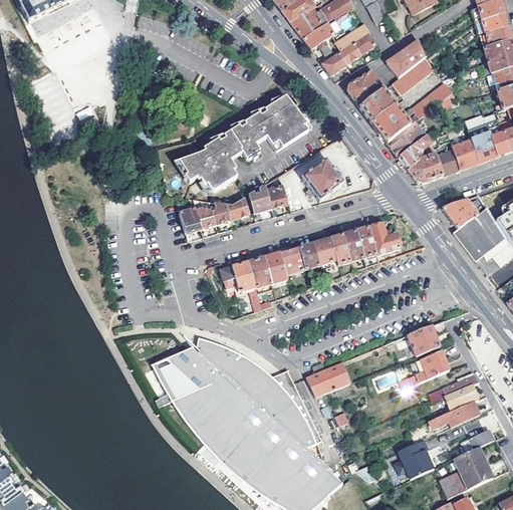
[(17,0),(28,21),(70,0),(17,0)]
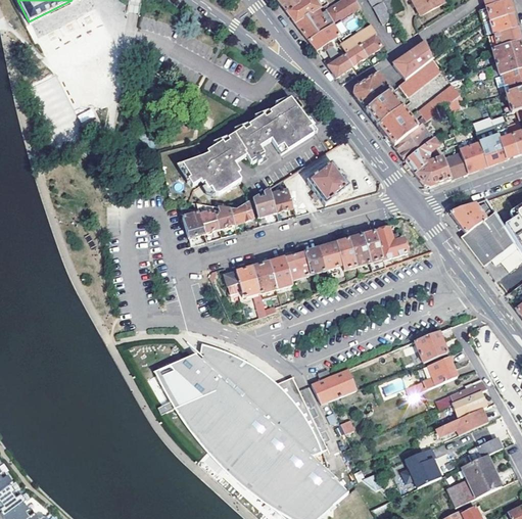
[(279,0),(286,9),(300,0),(279,0)]
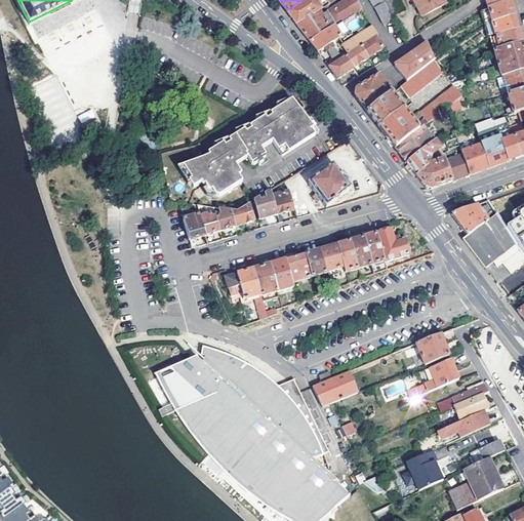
[(301,0),(287,9),(294,18),(295,21),(315,8),(319,6),(315,0),(301,0)]
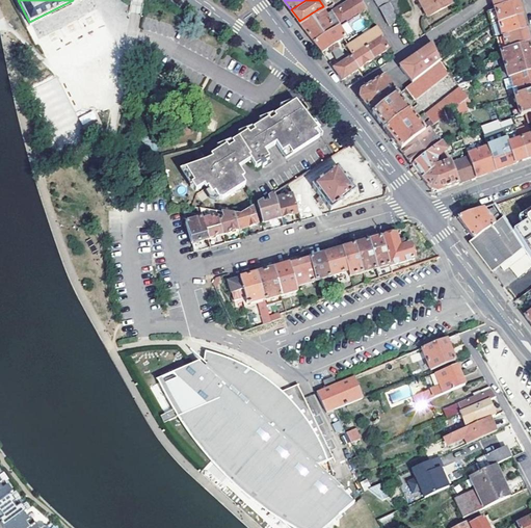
[(342,0),(321,12),(319,8),(299,21),(301,24),(313,38),(338,23),(367,6),(363,0),(342,0)]
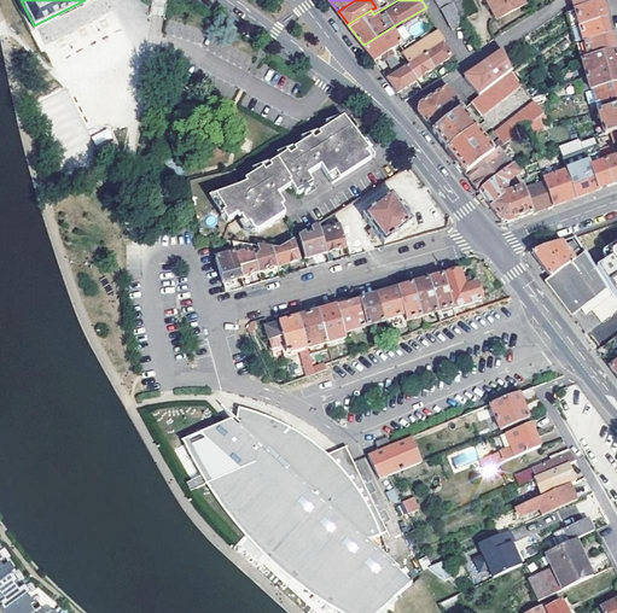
[(452,0),(453,1),(461,17),(475,9),(470,0),(452,0)]
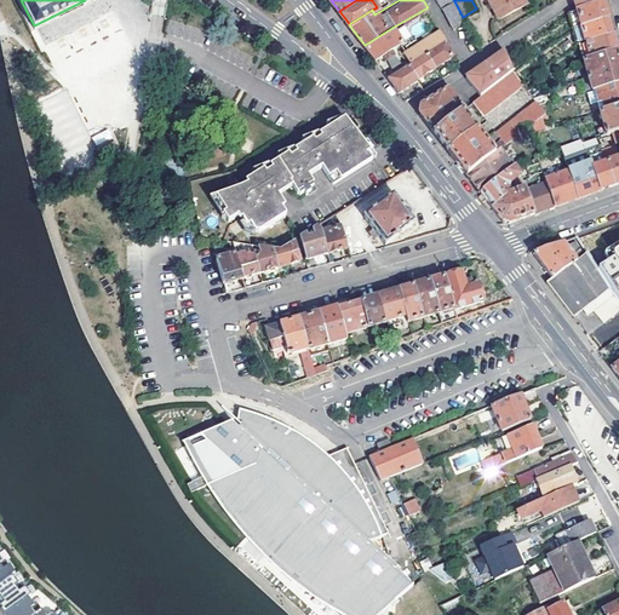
[(497,16),(525,1),(523,0),(488,0),(497,16)]
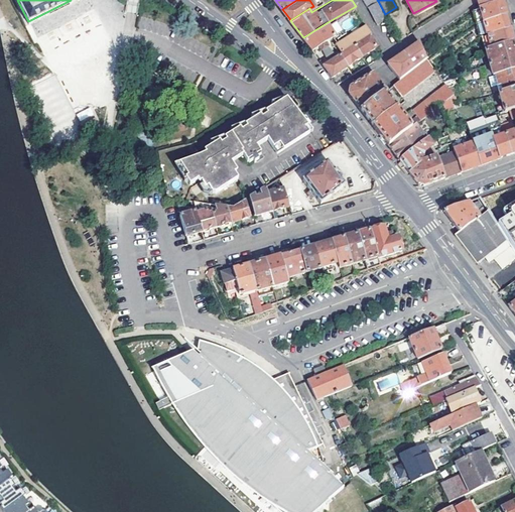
[(480,5),(483,18),(505,12),(503,2),(502,0),(498,0),(480,5)]
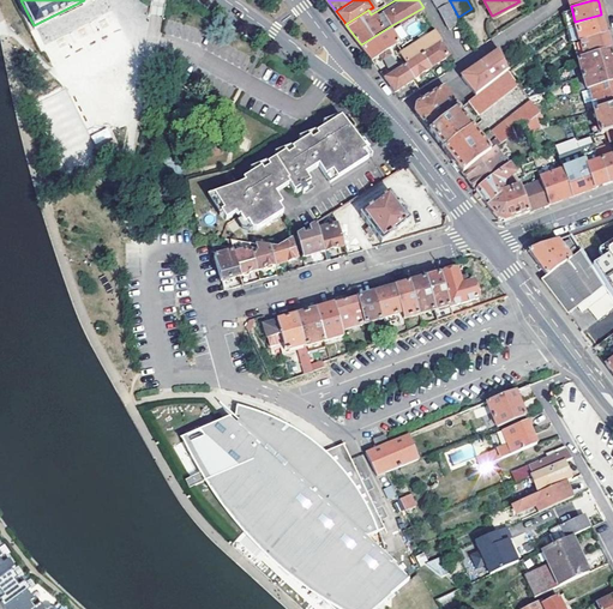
[(449,28),(461,22),(458,17),(450,1),(439,7),(449,28)]
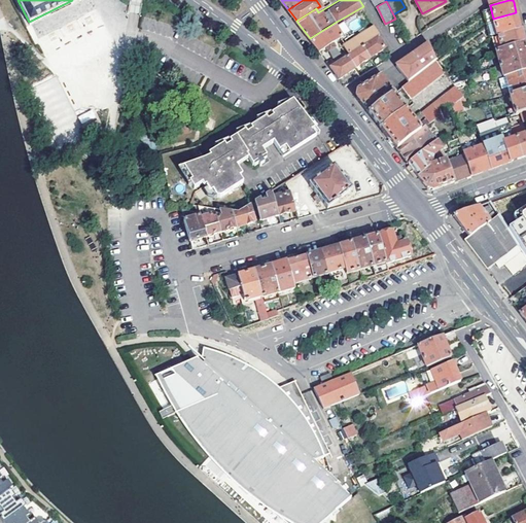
[(493,19),(497,32),(520,26),(517,15),(516,12),(493,19)]
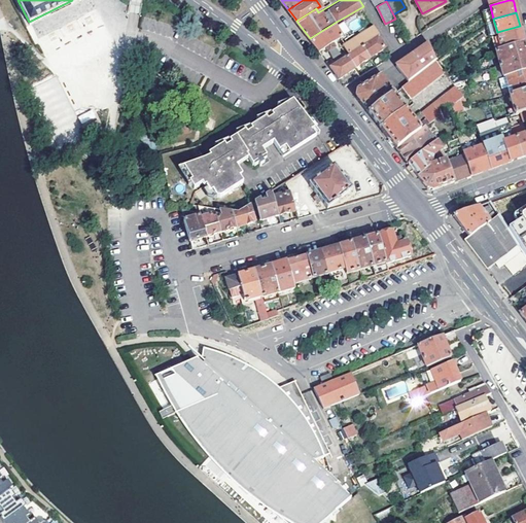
[(341,33),(335,23),(310,38),(317,48),(341,33)]
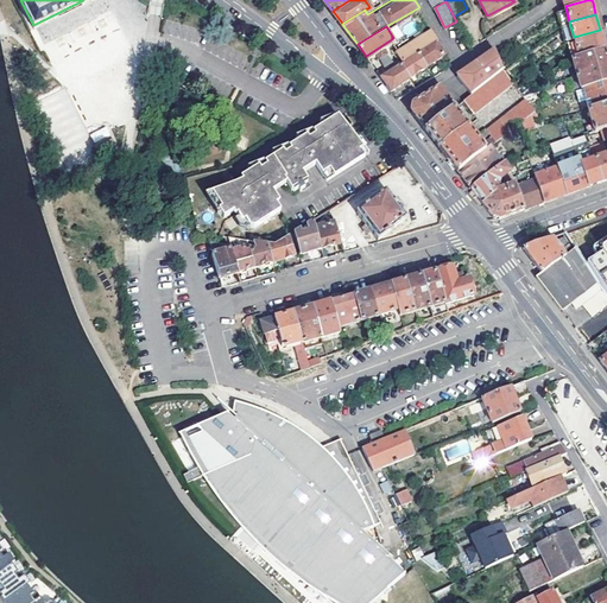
[(396,49),(402,59),(418,50),(437,38),(438,38),(431,27),(424,32),(422,27),(415,32),(417,37),(396,49)]
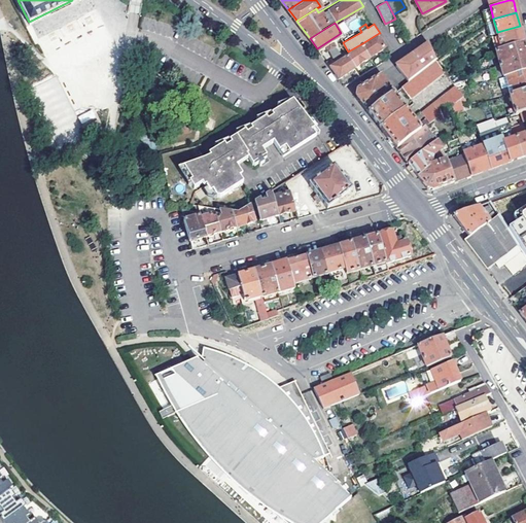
[(501,45),(523,39),(521,30),(520,26),(497,32),(501,45)]
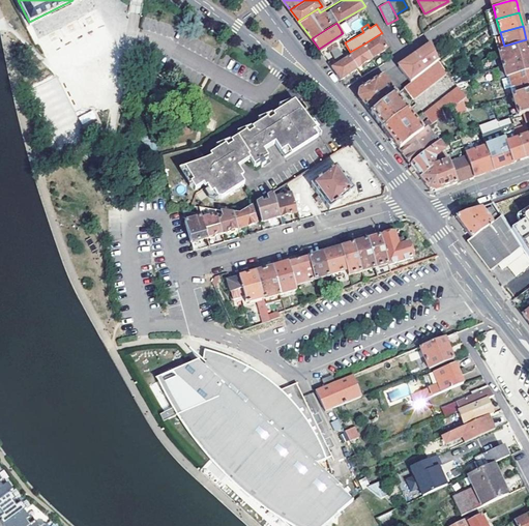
[(504,46),(500,32),(494,34),(497,48),(498,48),(504,46)]
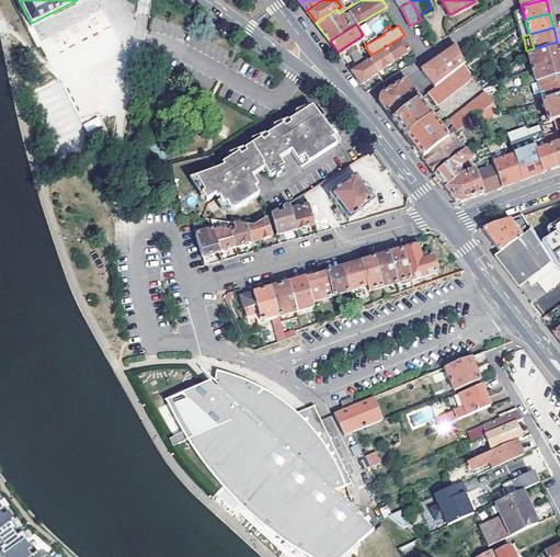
[(393,58),(411,47),(403,35),(386,46),(393,58)]
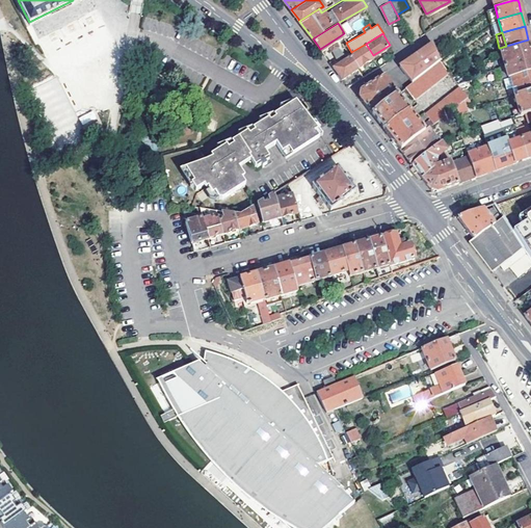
[(500,48),(503,61),(530,53),(530,49),(529,43),(528,40),(506,46),(500,48)]
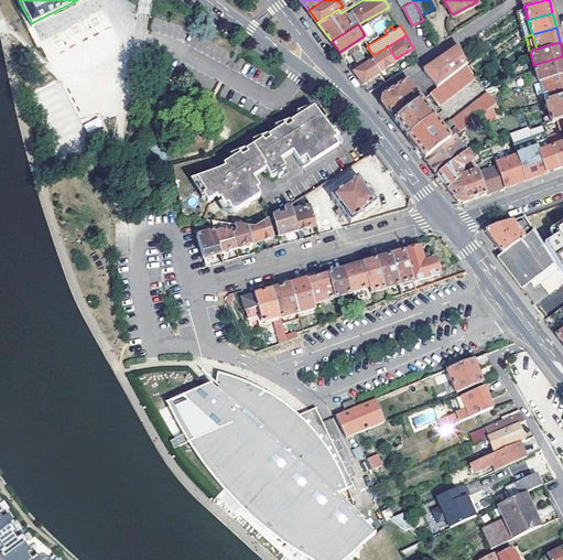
[(430,62),(423,67),(436,85),(465,63),(458,43),(430,62)]
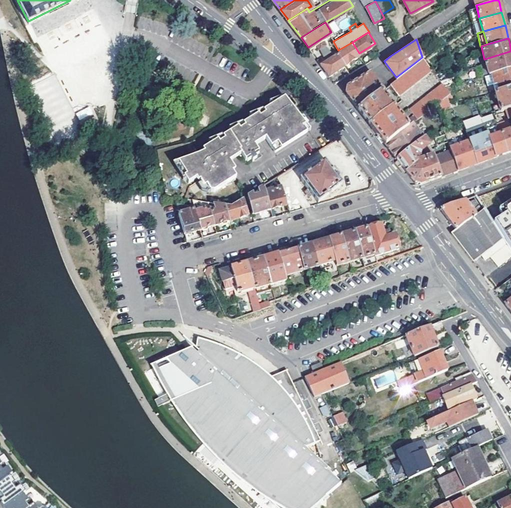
[(344,63),(359,53),(352,42),(338,50),(336,51),(344,63)]
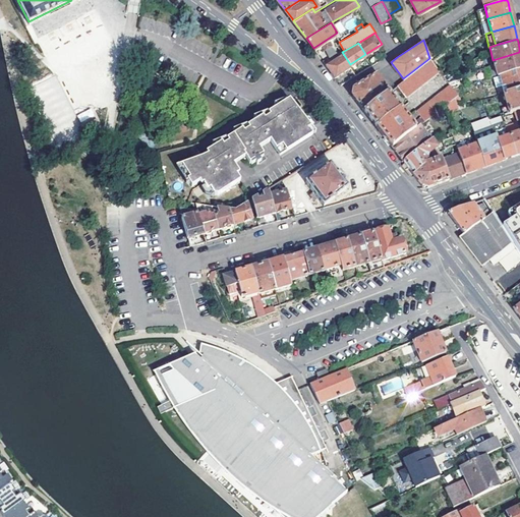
[(350,64),(342,52),(325,62),(334,74),(350,64)]
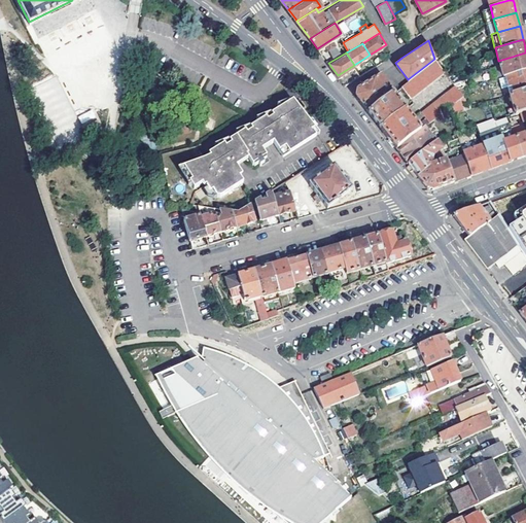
[(496,75),(504,73),(525,67),(525,53),(498,61),(493,63),(496,75)]
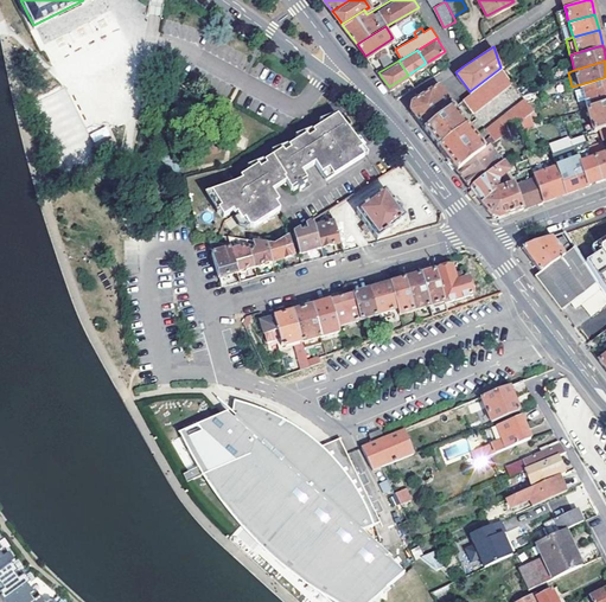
[(461,97),(470,109),(510,79),(501,68),(470,91),(461,97)]
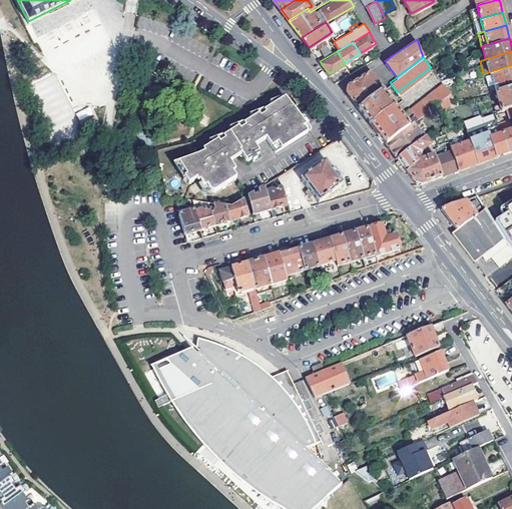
[(496,89),(511,84),(511,65),(491,71),(496,89)]
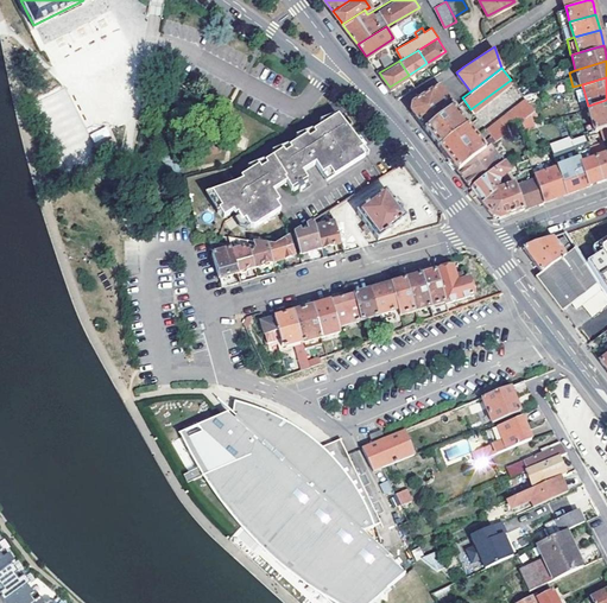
[(422,124),(425,127),(451,106),(454,105),(438,83),(412,100),(411,105),(411,108),(422,124)]
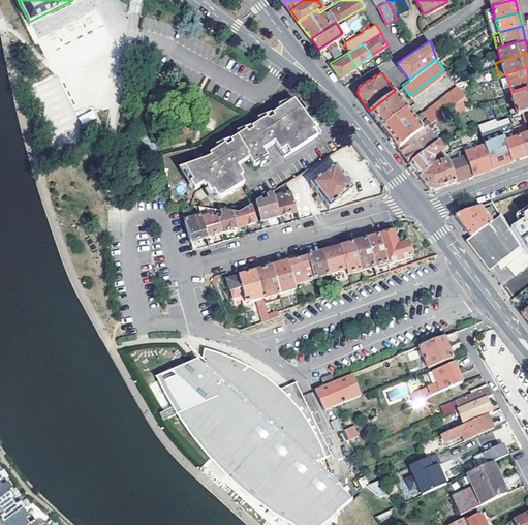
[(506,73),(498,75),(503,94),(510,92),(511,92),(506,73)]
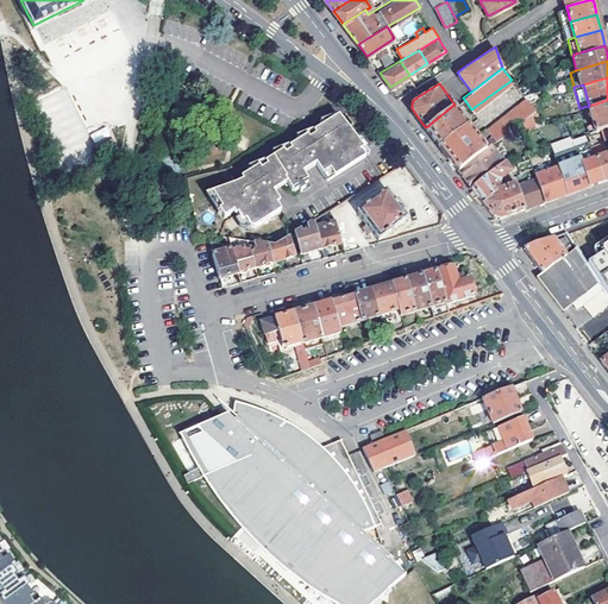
[(495,139),(509,127),(534,108),(525,98),(487,127),(495,139)]
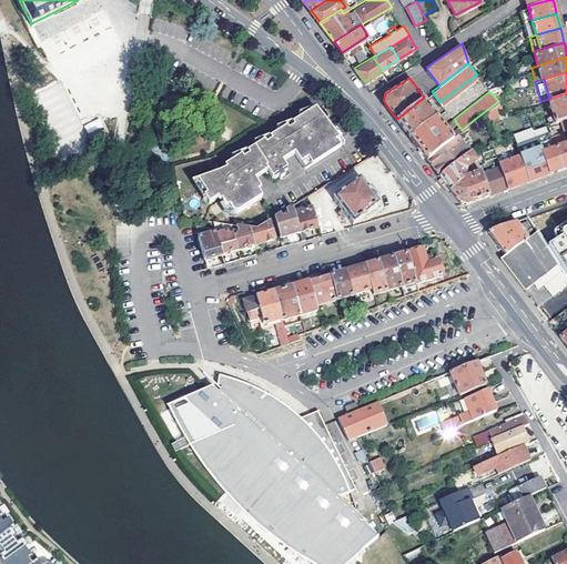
[(554,120),(558,119),(566,116),(566,93),(549,99),(548,99),(554,120)]
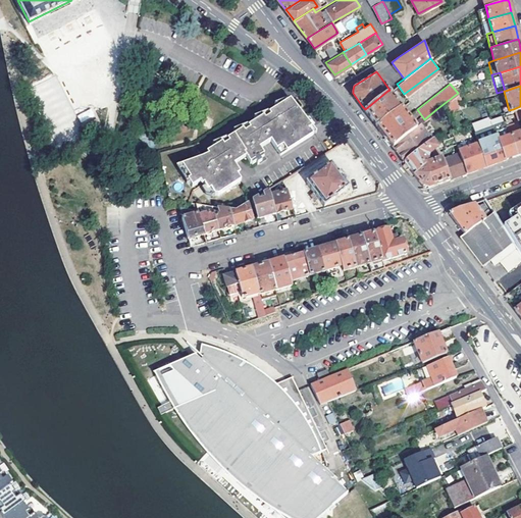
[(376,124),(400,106),(387,91),(365,109),(367,111),(376,124)]
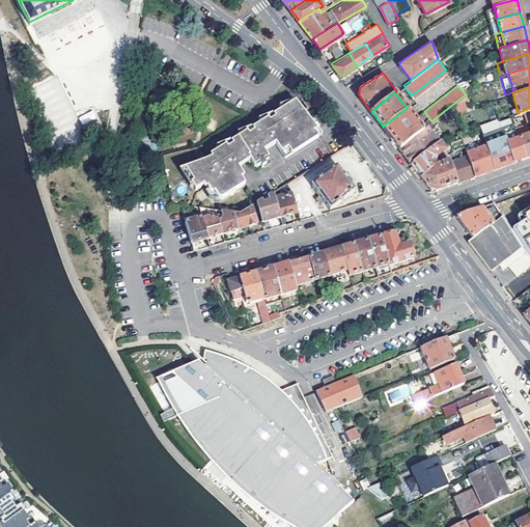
[(297,98),(218,148),(220,151),(214,156),(204,161),(188,168),(196,181),(193,183),(198,190),(207,183),(210,186),(214,193),(217,191),(219,195),(223,196),(247,181),(241,173),(244,171),(240,164),(236,166),(234,163),(249,153),(251,156),(255,162),(256,162),(257,163),(261,161),(262,164),(267,161),(265,159),(269,157),(268,155),(269,154),(265,147),(276,139),(283,149),(315,129),(314,127),(308,115),(297,98)]
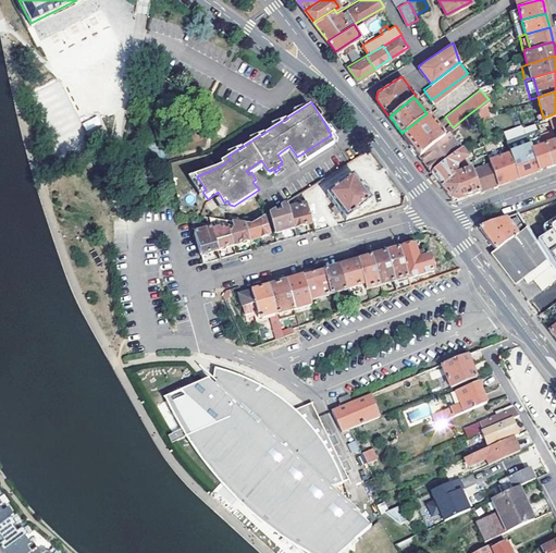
[(97,112),(81,121),(85,131),(91,143),(93,144),(109,136),(102,122),(97,112)]
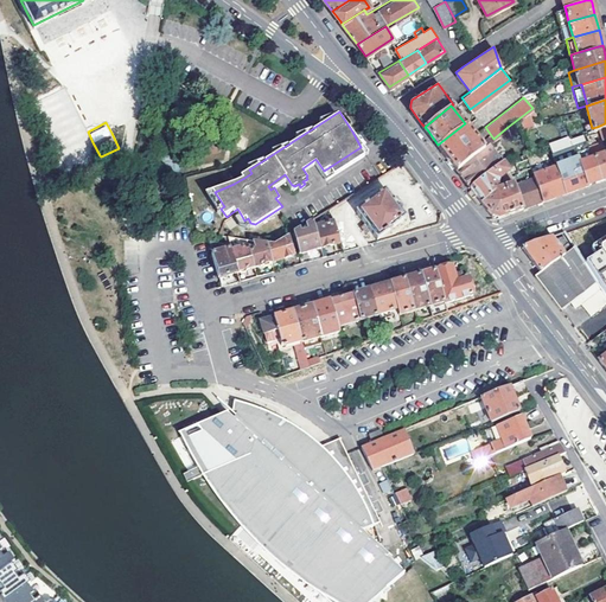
[(455,167),(493,139),(485,127),(483,126),(472,134),(465,123),(438,145),(447,157),(455,167)]
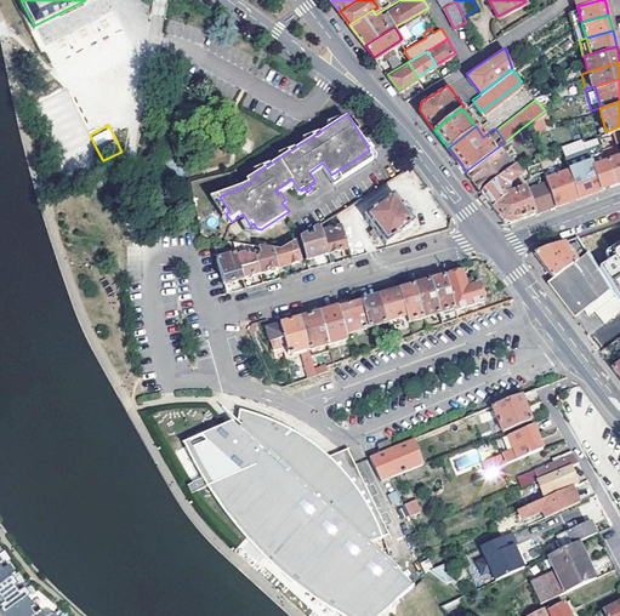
[(506,157),(513,150),(528,141),(519,130),(505,142),(466,171),(478,187),(481,189),(512,165),(506,157)]
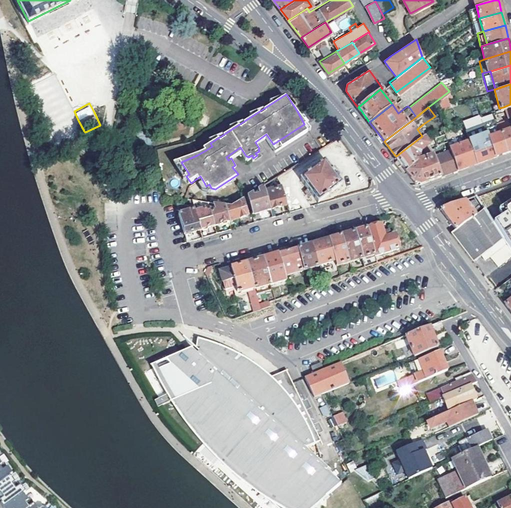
[(495,118),(499,131),(510,127),(507,116),(503,107),(499,108),(492,110),(495,118)]
